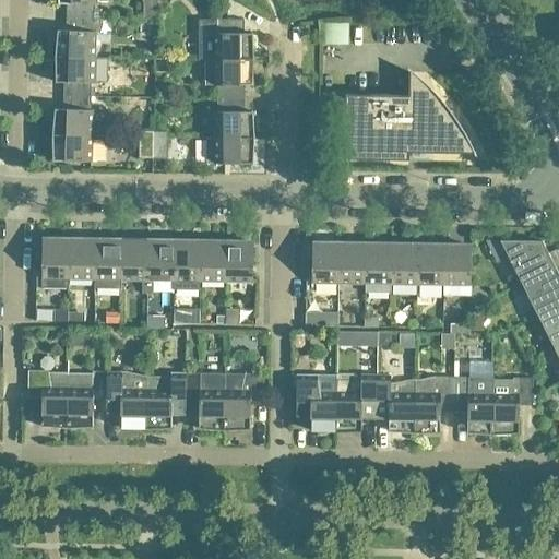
[(108,1),(107,0),(58,0),(58,3),(67,3),(66,18),(94,18),(94,4),(97,4),(97,1),(108,1)]
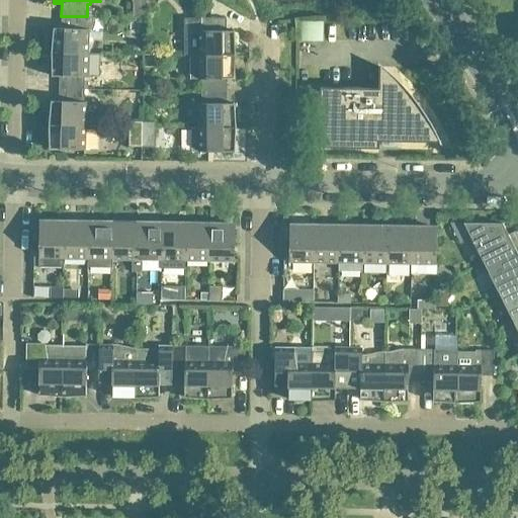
[(93,17),(87,16),(61,16),(61,28),(53,28),(51,52),(88,54),(89,29),(93,29),(93,17)]
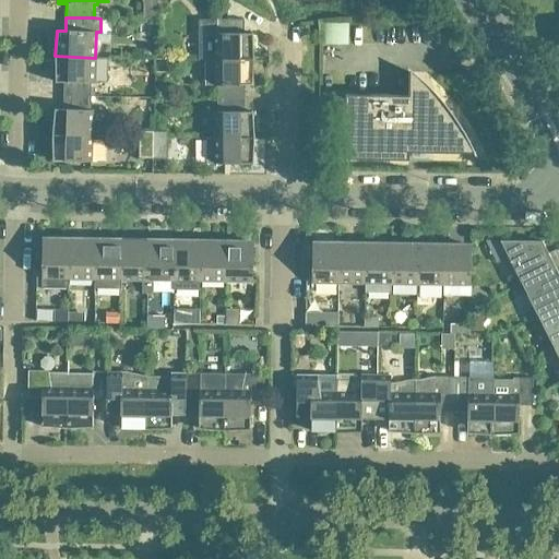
[(254,59),(252,33),(245,33),(245,19),(199,20),(199,59),(214,59),(254,59)]
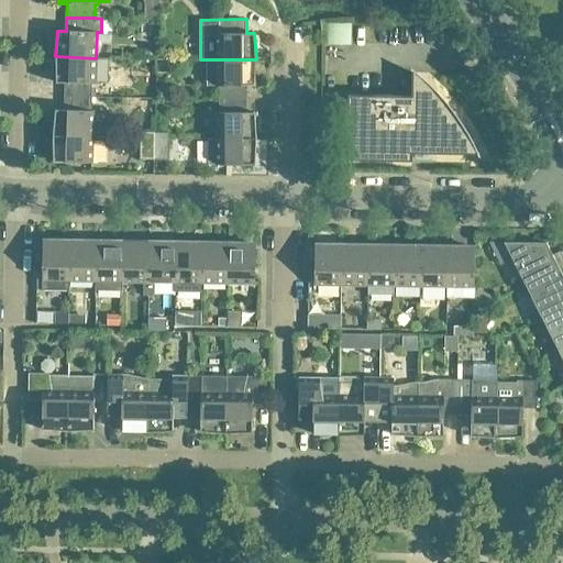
[(351,45),(352,23),(327,23),(327,44),(351,45)]
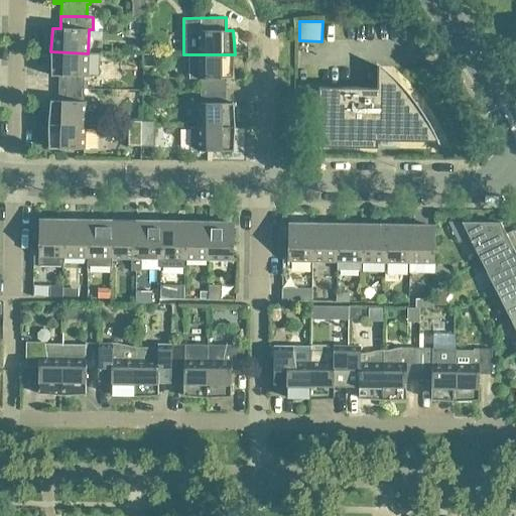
[(99,72),(99,53),(88,53),(50,51),(51,76),(58,76),(58,88),(84,89),(85,77),(87,77),(87,75),(95,75),(99,72)]
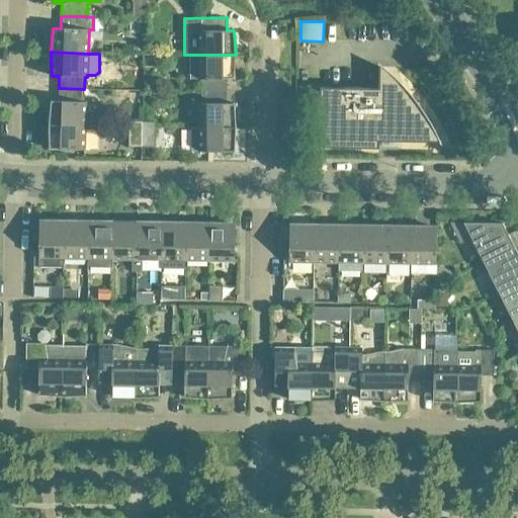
[(235,79),(236,55),(198,55),(198,79),(201,79),(201,91),(227,91),(227,79),(235,79)]
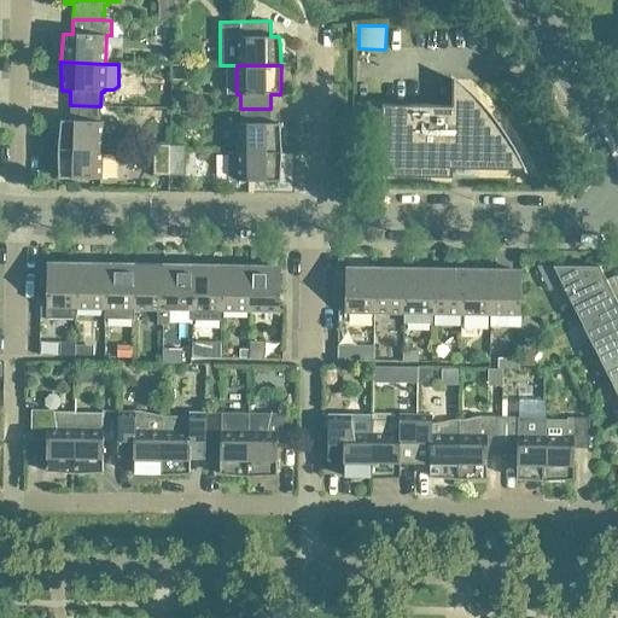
[(501,132),(499,128),(489,116),(481,106),(477,103),(468,94),(465,91),(456,83),(452,79),(452,80),(452,81),(452,105),(382,104),(380,175),(452,176),(452,168),(522,169),(522,170),(523,169),(518,159),(514,153),(509,144),(506,140),(501,132)]
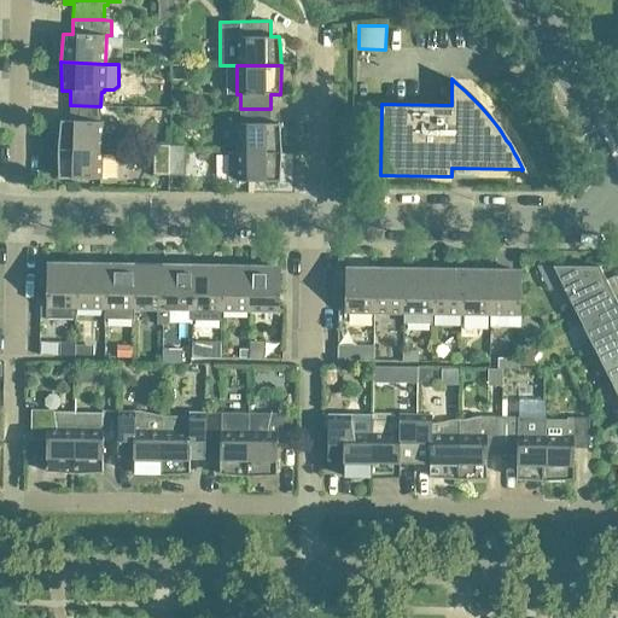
[(101,150),(103,122),(100,122),(100,106),(70,105),(70,121),(60,120),(58,149),(101,150)]
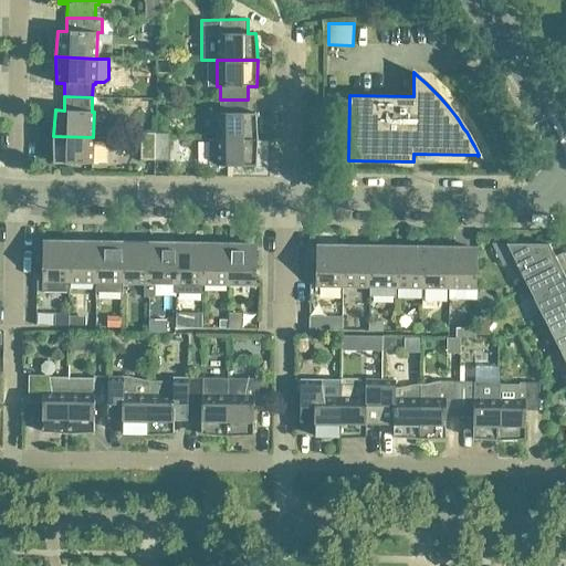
[(258,139),(257,113),(248,113),(248,100),(220,100),(220,113),(217,113),(217,139),(258,139)]
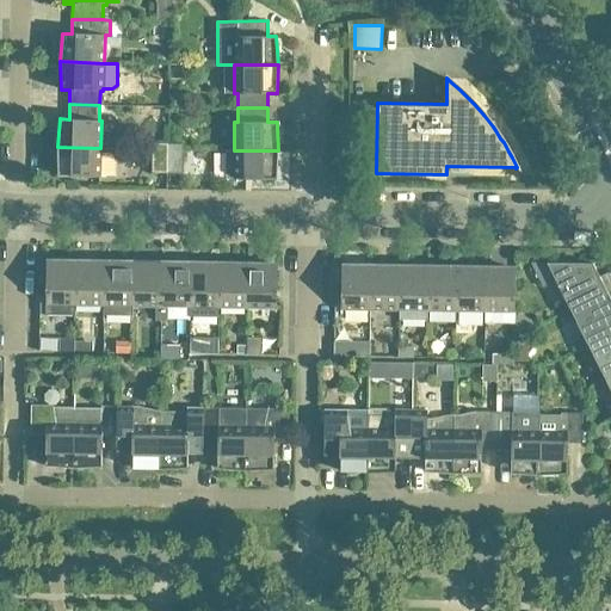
[(152,173),(167,173),(168,143),(152,143),(152,173)]
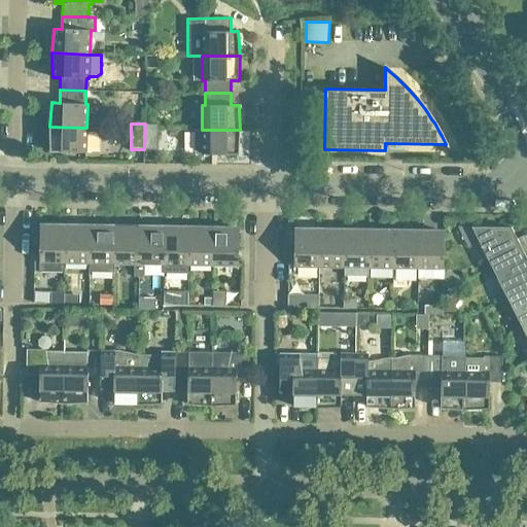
[(159,124),(145,124),(144,149),(159,149),(159,124)]
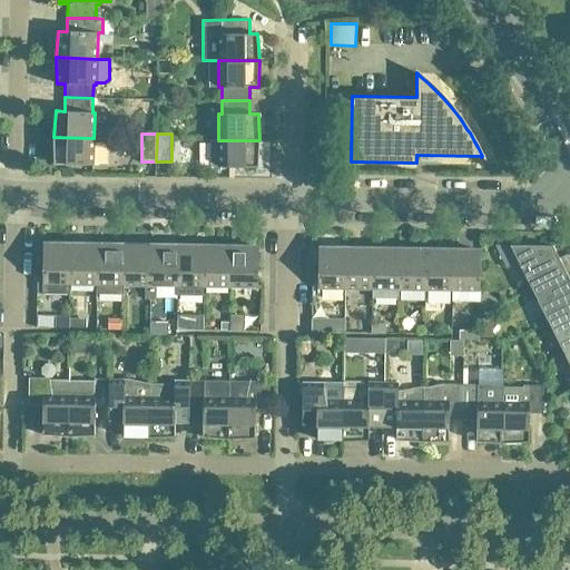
[(94,165),(94,138),(53,137),(53,164),(94,165)]
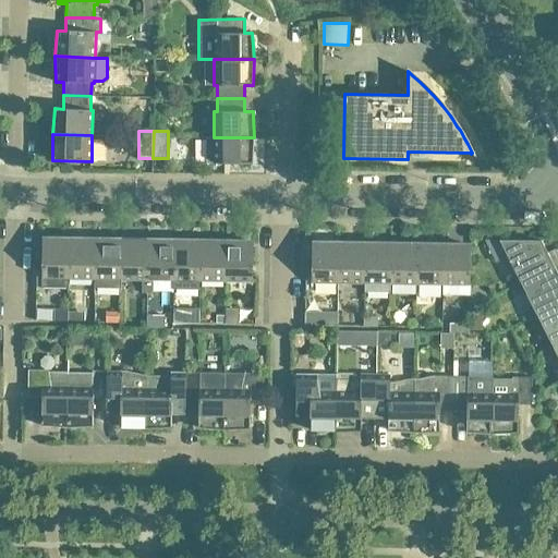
[(254,137),(214,137),(205,137),(206,164),(253,162),(254,137)]
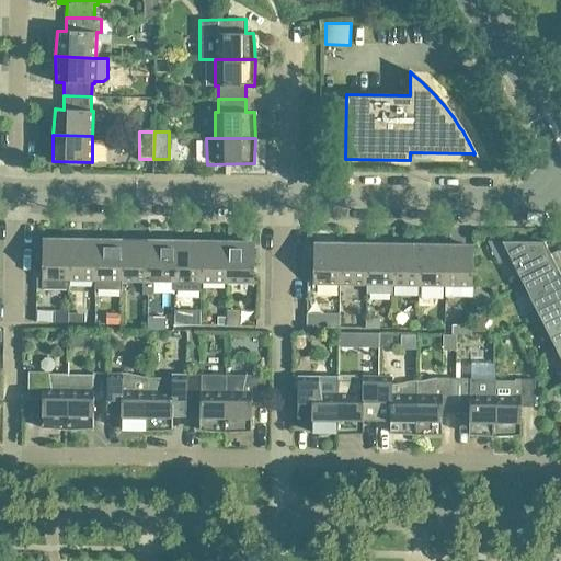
[(202,163),(202,140),(189,140),(189,163),(202,163)]
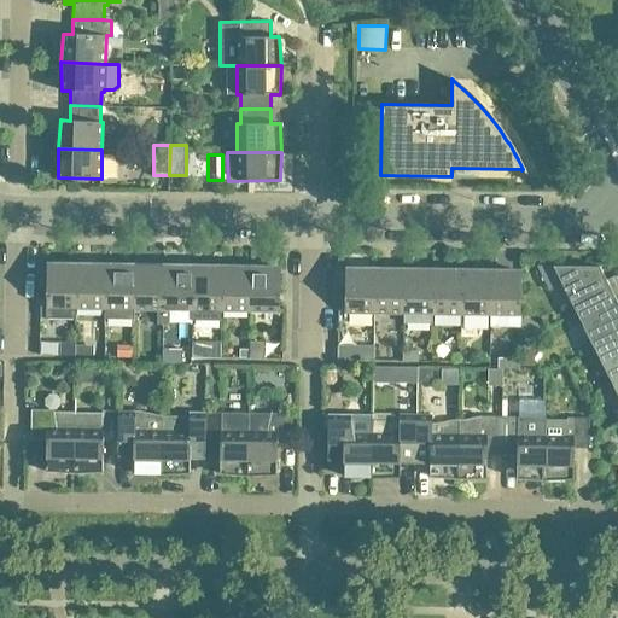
[(76,319),(76,309),(77,266),(47,264),(46,318),(76,319)]
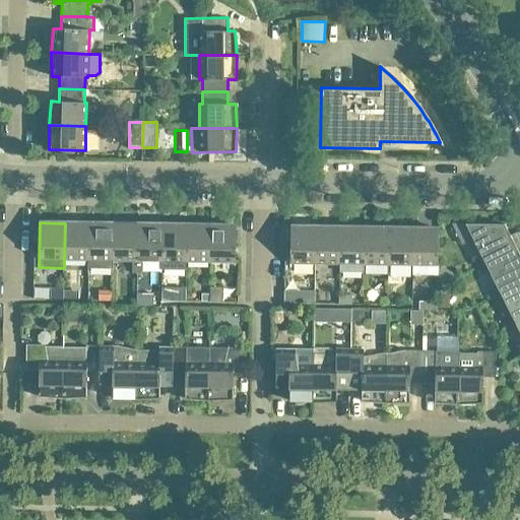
[(88,260),(88,223),(65,223),(64,260),(88,260)]
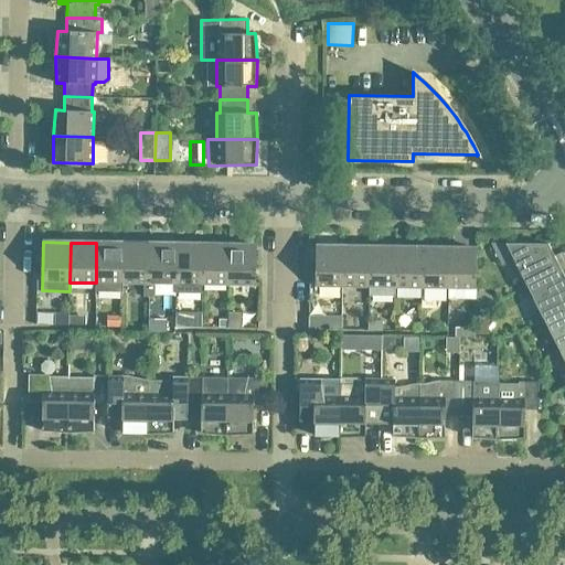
[(123,284),(123,244),(96,243),(96,283),(96,290),(124,291),(124,284),(123,284)]
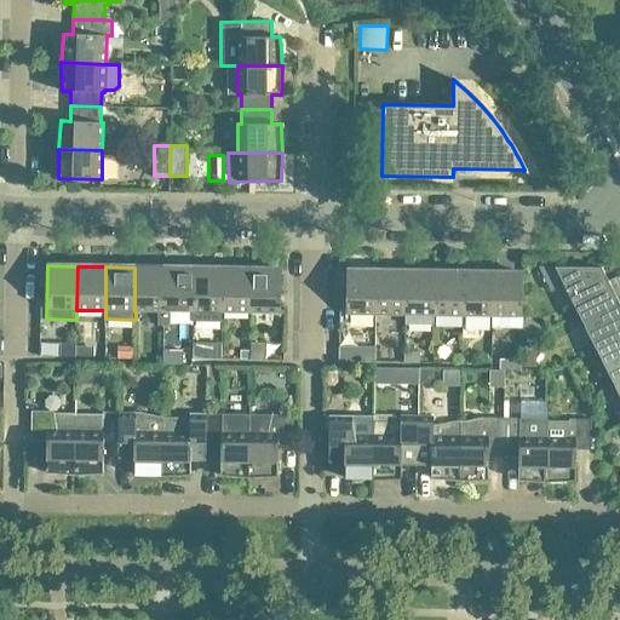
[(619,292),(619,281),(618,276),(608,281),(602,268),(544,267),(540,271),(550,290),(567,288),(578,313),(619,292)]
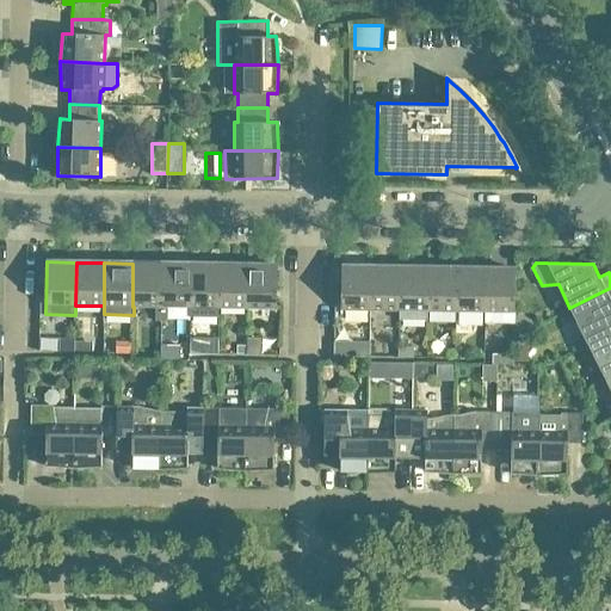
[(161,321),(161,264),(133,264),(133,307),(134,307),(155,307),(155,321),(161,321)]
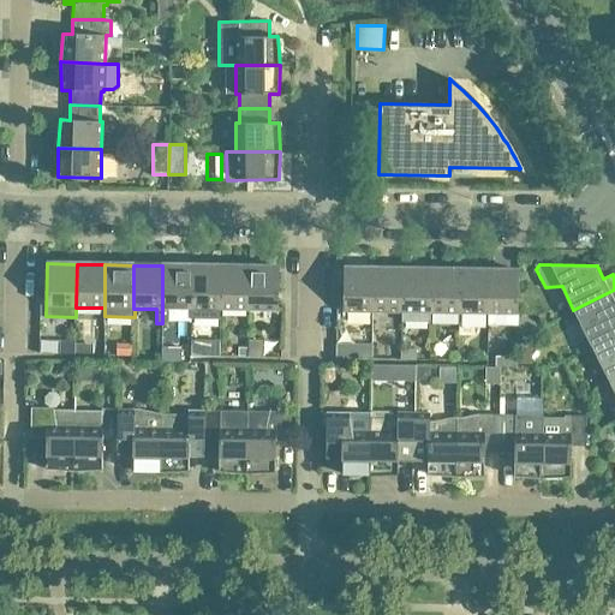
[(191,309),(191,266),(162,266),(162,323),(167,323),(167,321),(191,321),(191,318),(191,309)]
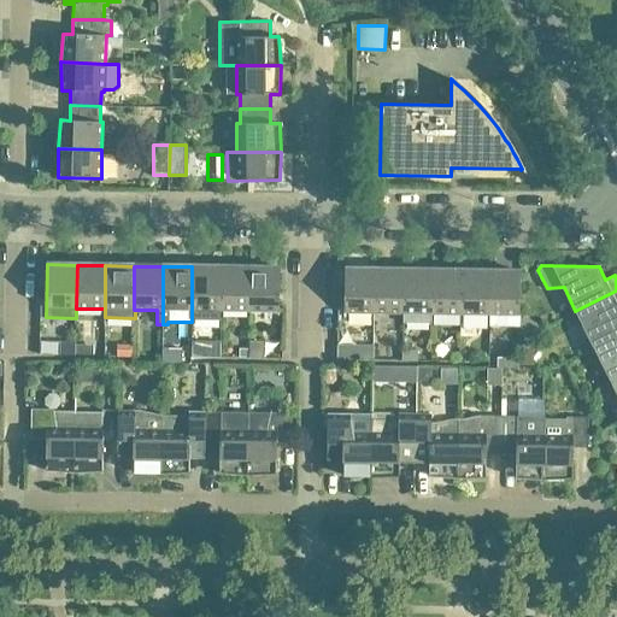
[(221,311),(221,268),(192,266),(192,310),(192,319),(221,321),(221,311)]
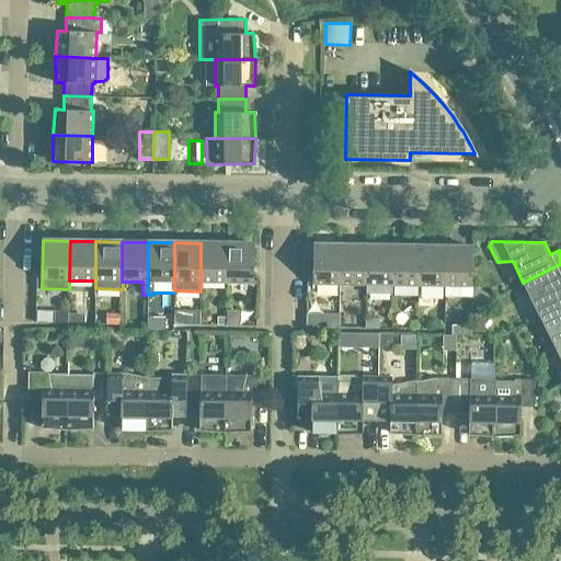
[(227,283),(227,243),(201,243),(201,283),(227,283)]
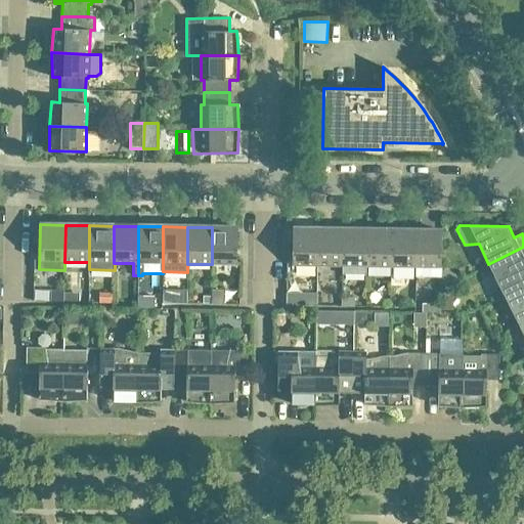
[(237,264),(237,227),(212,227),(212,264),(237,264)]
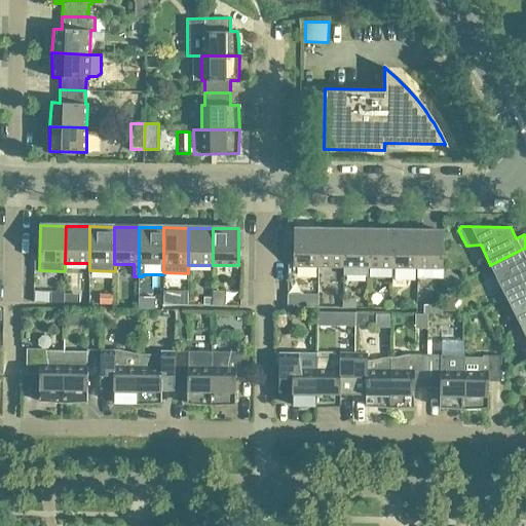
[(318,267),(320,230),(294,229),(293,266),(318,267)]
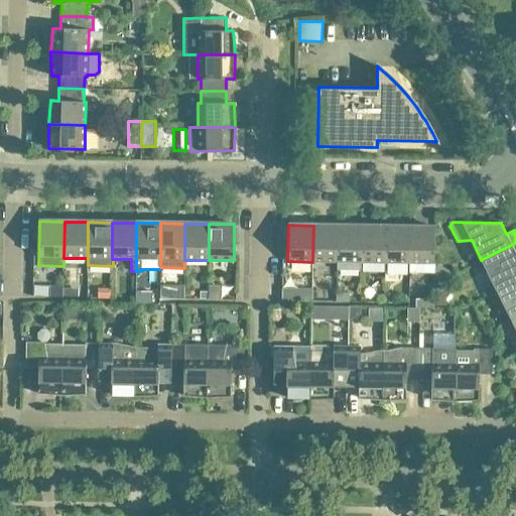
[(318,262),(337,262),(338,226),(313,226),(312,262),(318,262)]
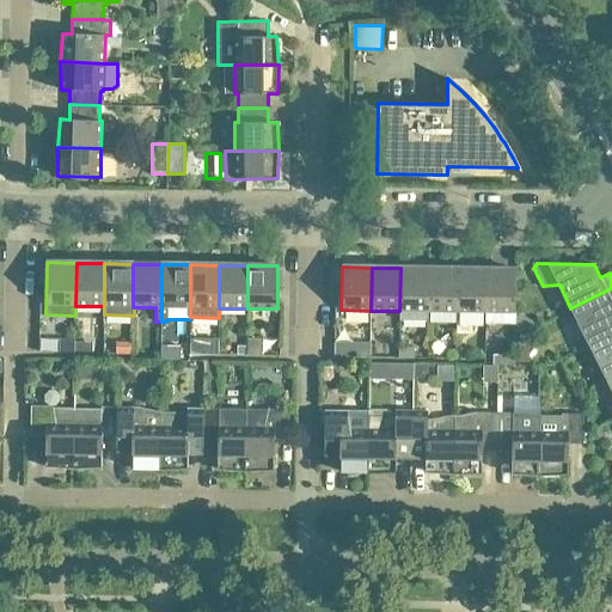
[(428,311),(429,268),(401,268),(399,311),(401,311),(401,319),(428,320),(428,311)]
